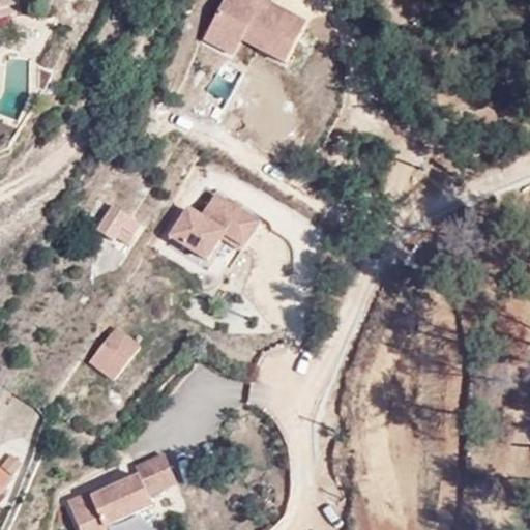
[(0,0),(0,10),(18,7),(20,7),(18,0),(0,0)]
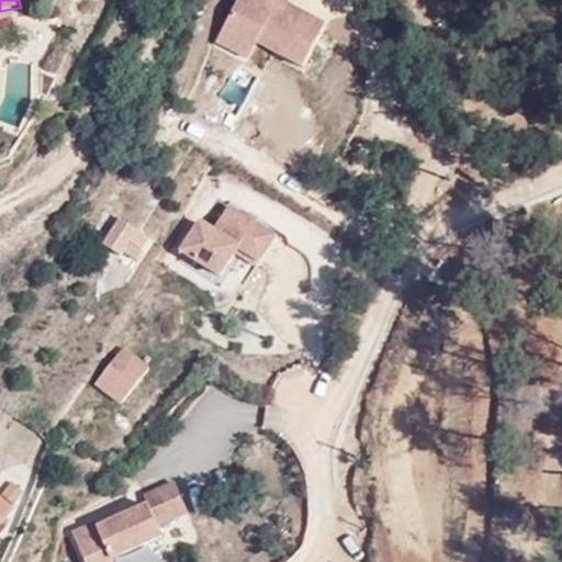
[(236,0),(214,43),(249,62),(257,46),(303,70),(327,24),(281,0),(236,0)]
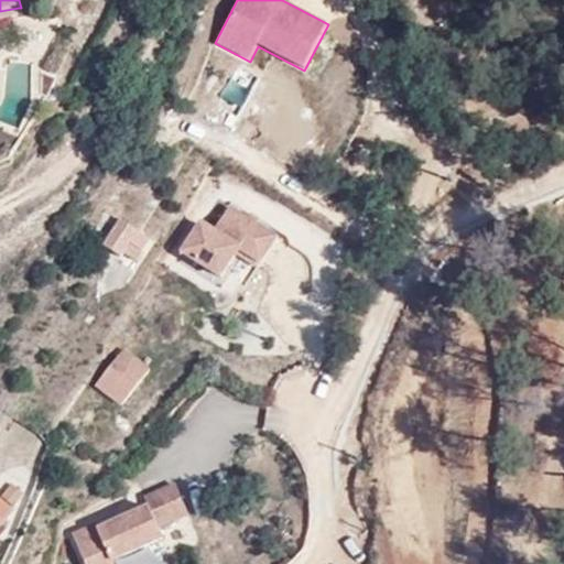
[(19,8),(0,11),(0,19),(20,14),(19,8)]
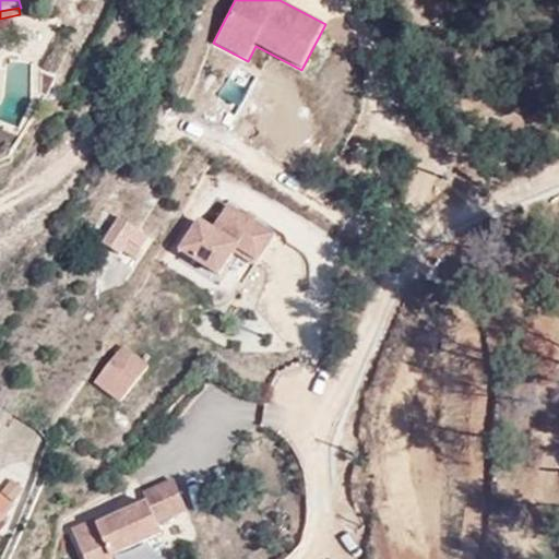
[(56,79),(42,72),(40,94),(47,97),(56,79)]
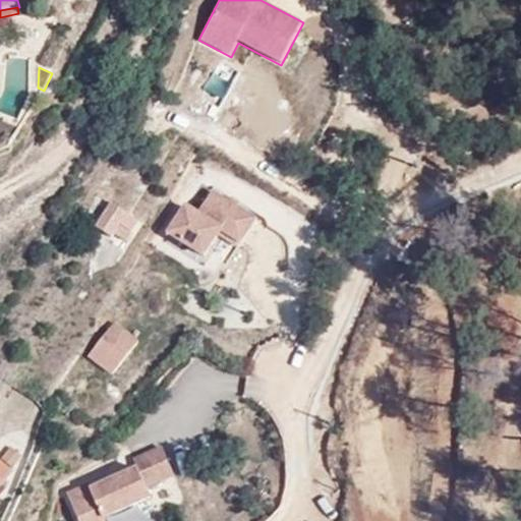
[(196,212),(183,203),(161,235),(218,274),(255,217),(213,188),(196,212)]
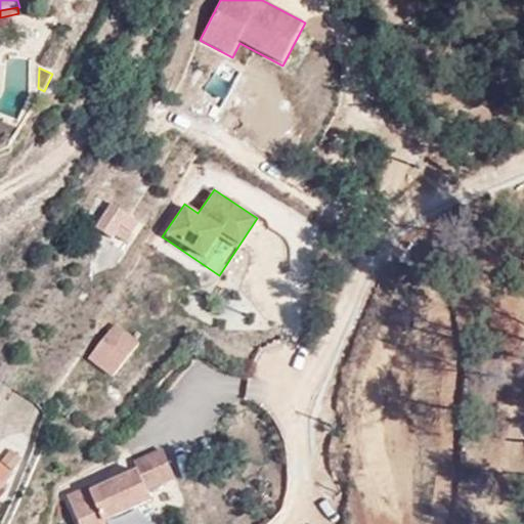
[(131,218),(113,205),(97,229),(116,242),(131,218)]
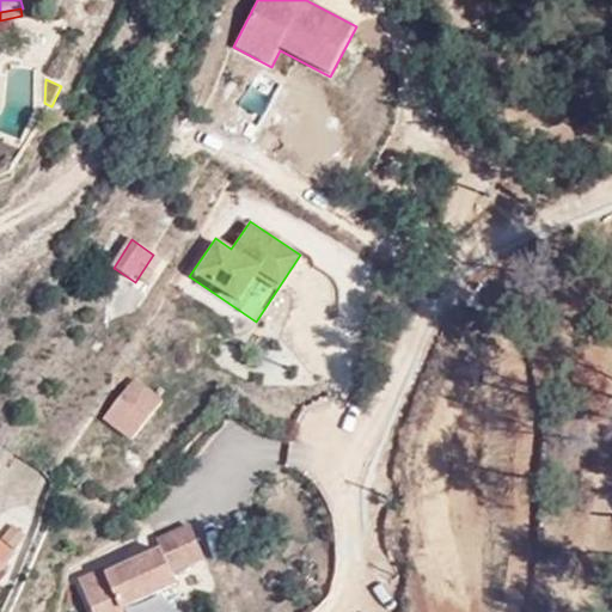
[(132,442),(164,402),(133,377),(101,416),(132,442)]
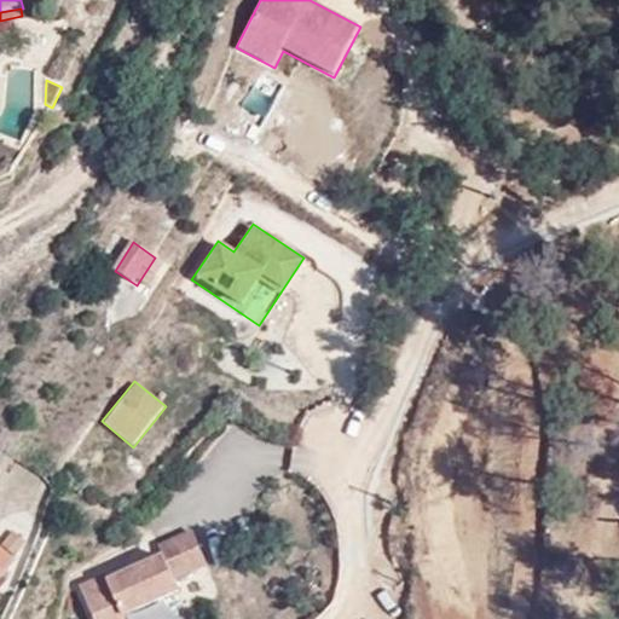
[(91,618),(165,618),(219,599),(191,527),(156,541),(161,554),(77,585),(91,618)]
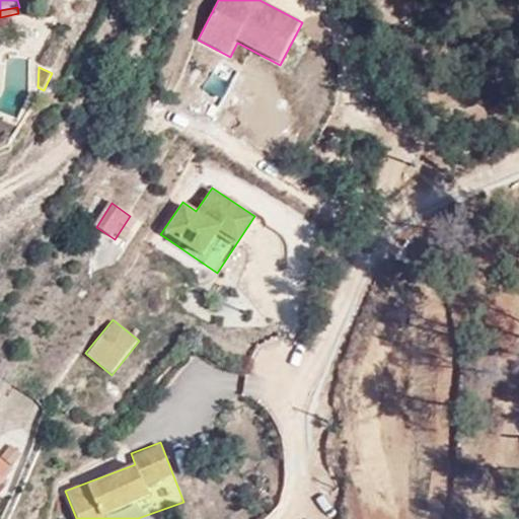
[(0,488),(15,471),(0,458),(0,488)]
